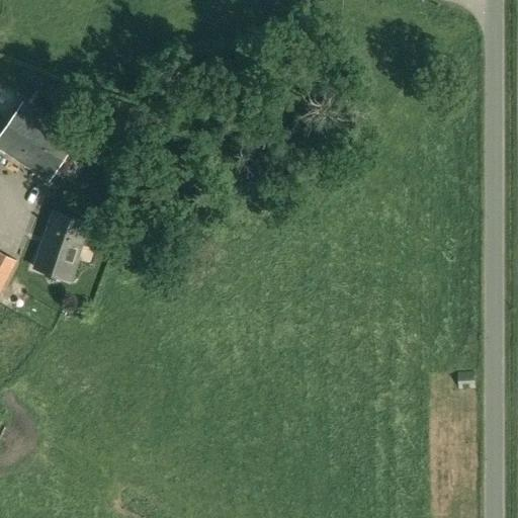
[(112,118),(118,102),(102,97),(86,93),(60,84),(55,94),(61,100),(73,104),(85,108),(82,115),(90,120),(95,112),(112,118)]
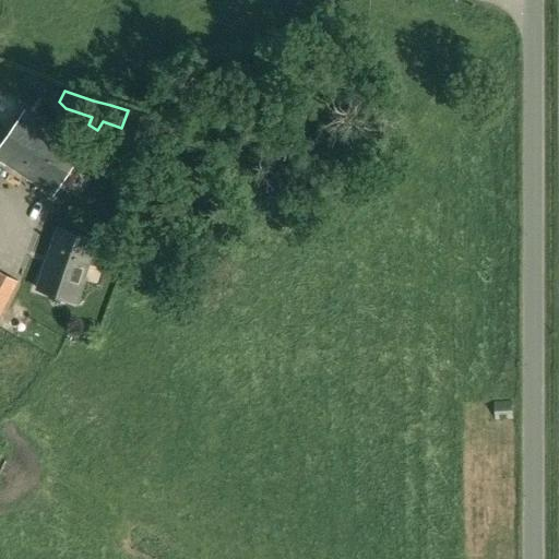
[(0,158),(55,193),(74,162),(84,146),(25,109),(0,147),(0,158)]
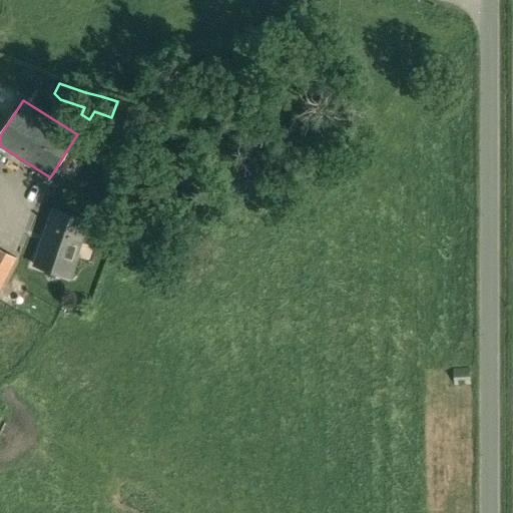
[(117,175),(115,159),(101,160),(102,176),(117,175)]
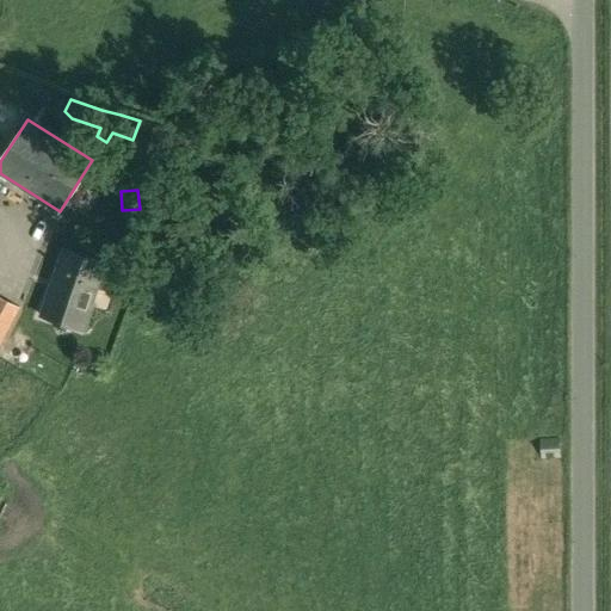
[(104,261),(62,247),(39,314),(85,329),(92,307),(88,306),(104,261)]
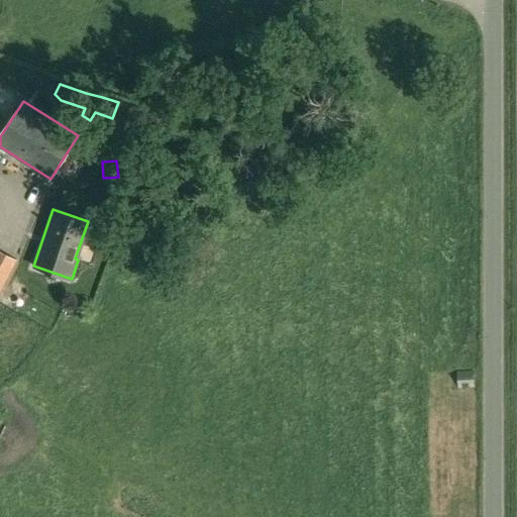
[(0,290),(16,260),(0,250),(0,290)]
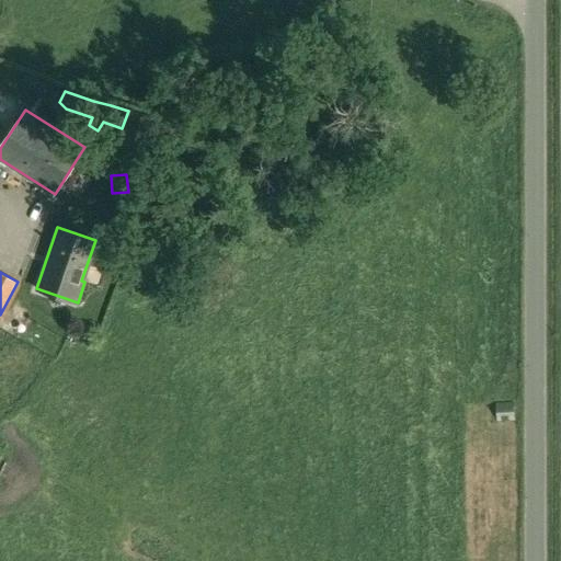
[(495,403),(496,423),(514,422),(514,403),(495,403)]
